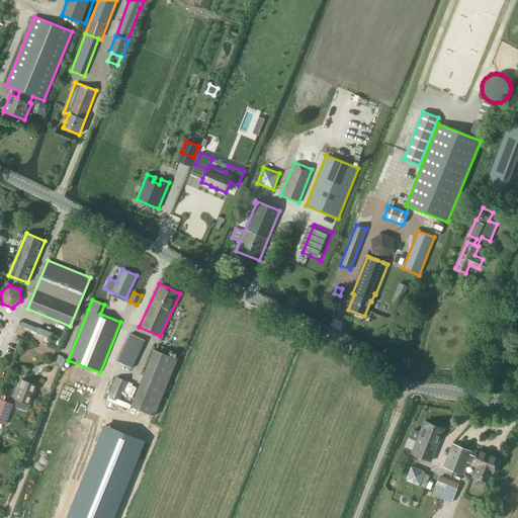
[(17,334),(36,342),(36,341),(48,346),(53,334),(22,322),(17,334)]
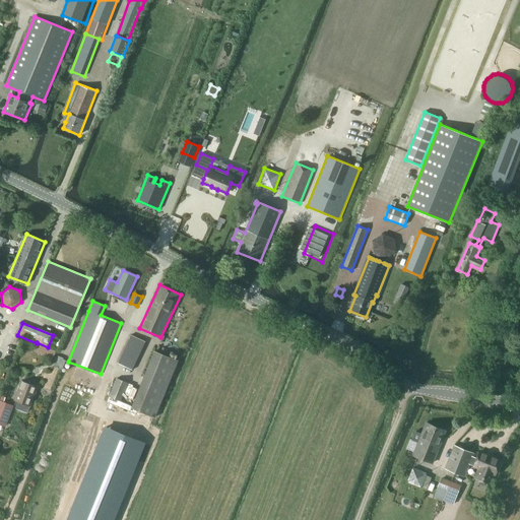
[(515,333),(519,325),(513,323),(509,331),(515,333)]
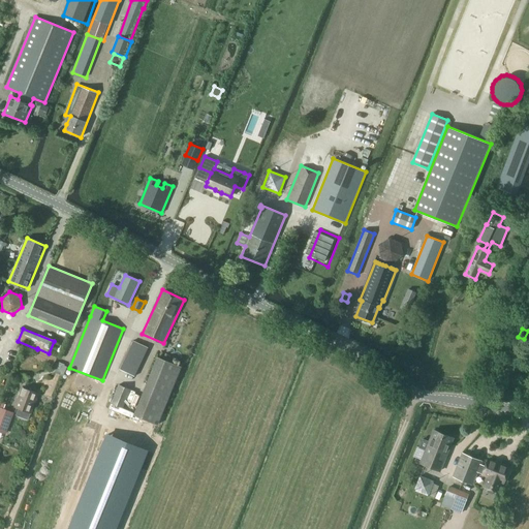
[(134,375),(148,347),(133,340),(120,369),(134,375)]
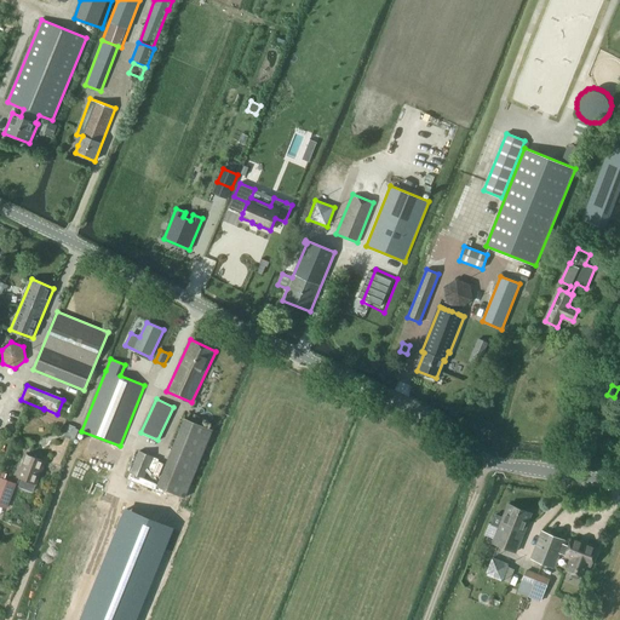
[(44,408),(44,409),(40,419),(63,428),(67,418),(57,414),(44,408)]
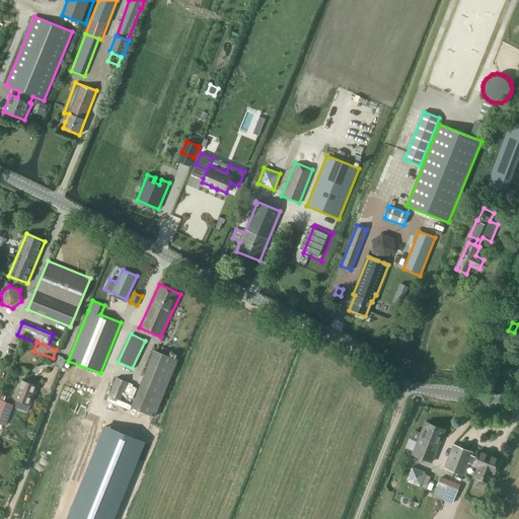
[(155,417),(178,360),(155,350),(132,408),(155,417)]
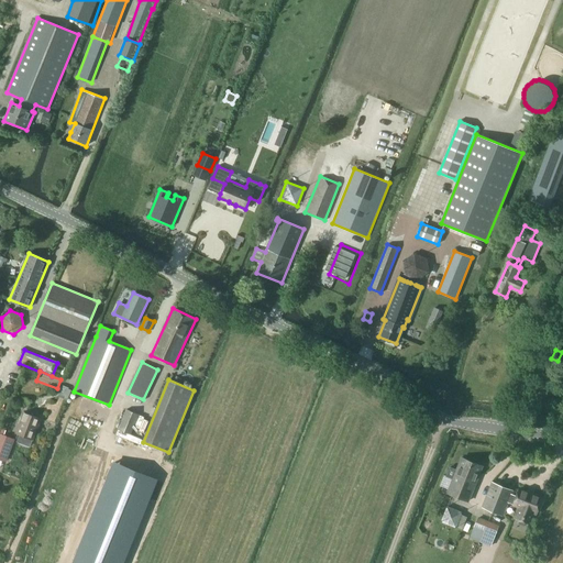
[(130,434),(139,415),(127,409),(119,429),(130,434)]
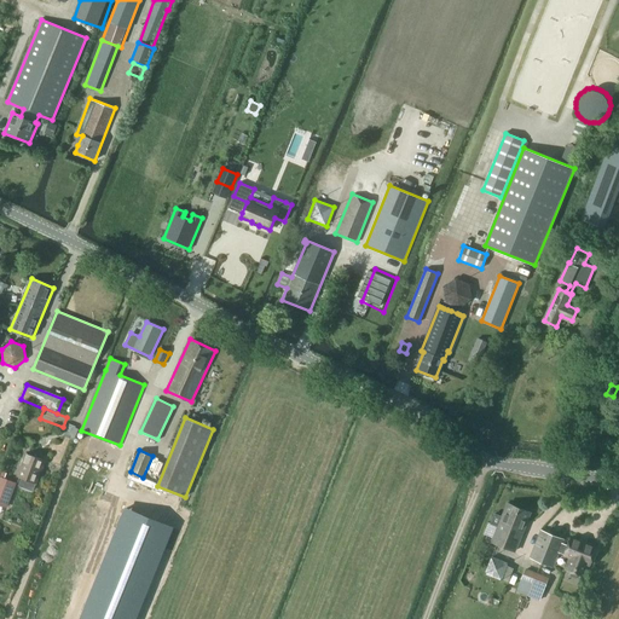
[(18,476),(22,478),(19,486),(34,491),(36,484),(45,461),(27,453),(18,476)]
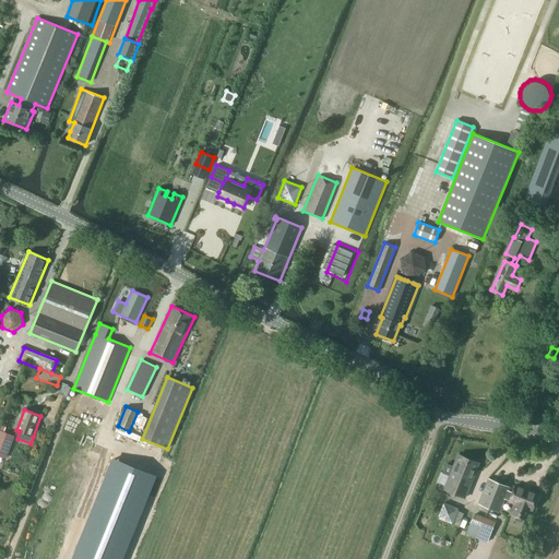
[(0,456),(7,459),(15,436),(0,429),(0,456)]
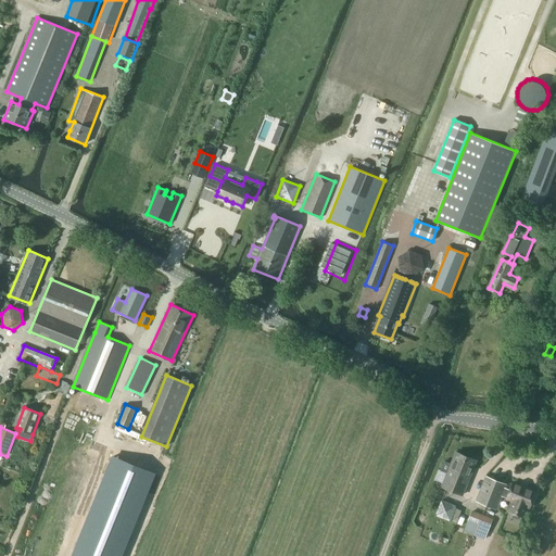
[(441,470),(447,472),(442,485),(463,494),(477,460),(456,452),(452,464),(444,462),(441,470)]
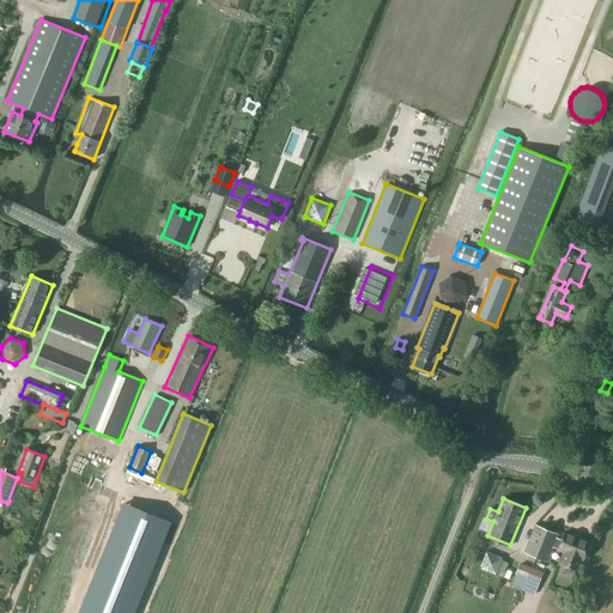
[(558,534),(536,526),(526,552),(547,560),(553,547),(557,538),(558,534)]
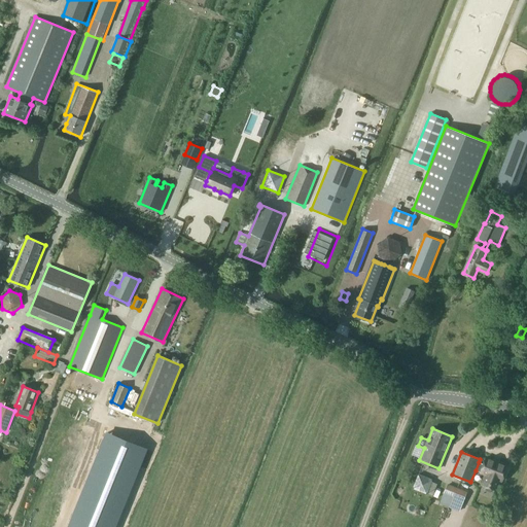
[(484,464),(479,462),(476,470),(486,475),(482,485),(495,490),(499,480),(502,481),(507,466),(487,457),(484,464)]
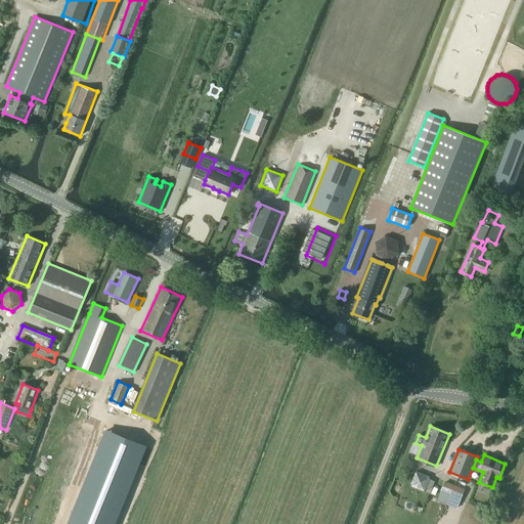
[(425,491),(431,477),(417,471),(410,485),(425,491)]
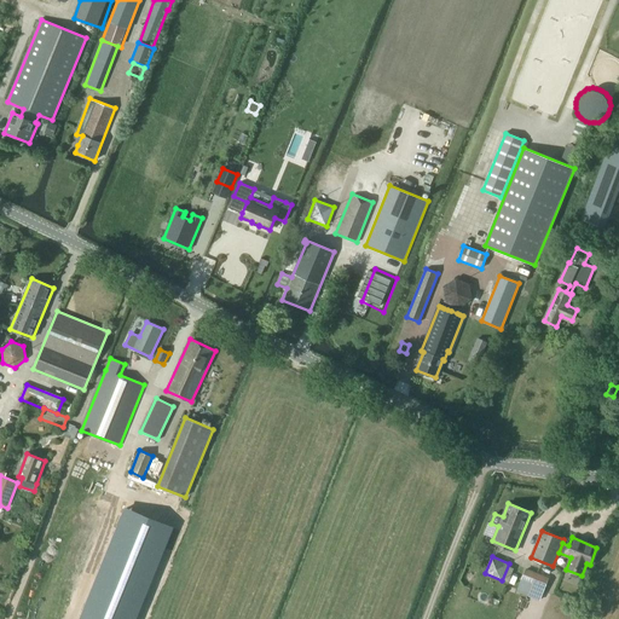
[(525,573),(518,591),(528,595),(536,578),(525,573)]
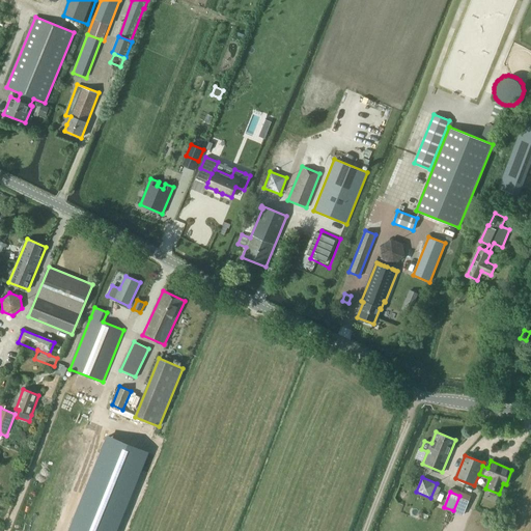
[(459,496),(453,510),(463,514),(469,499),(459,496)]
